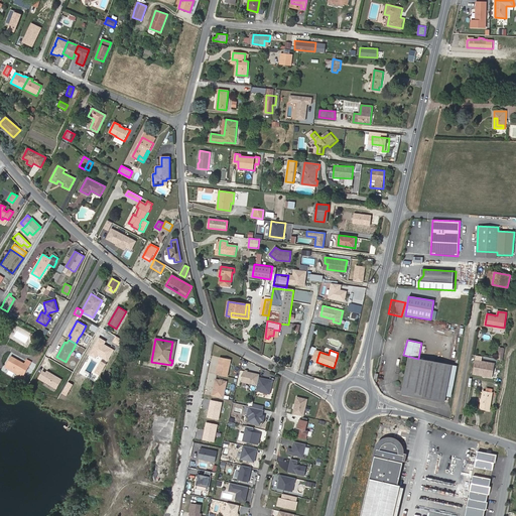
[(23,377),(32,362),(26,359),(24,363),(11,356),(5,367),(9,369),(7,373),(12,376),(15,373),(23,377)]
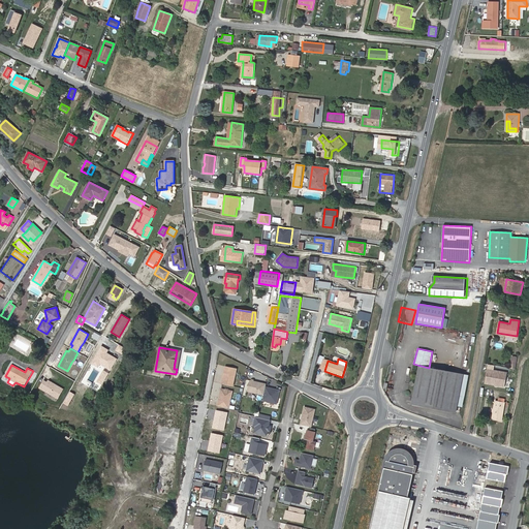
[(460,408),(457,407),(458,406),(464,374),(418,366),(411,404),(456,412),(457,411),(460,412),(460,408)]
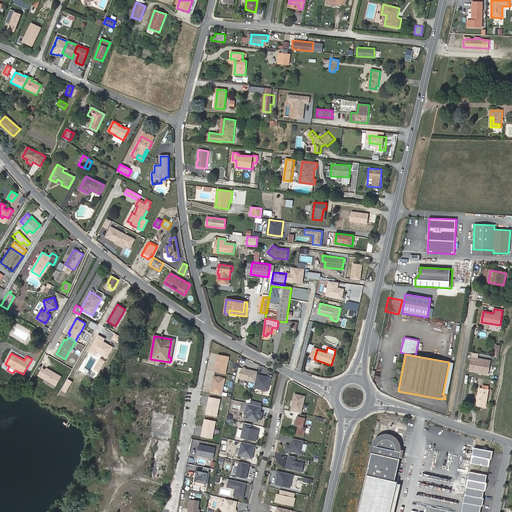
[(224,374),(228,357),(217,355),(213,371),(224,374)]
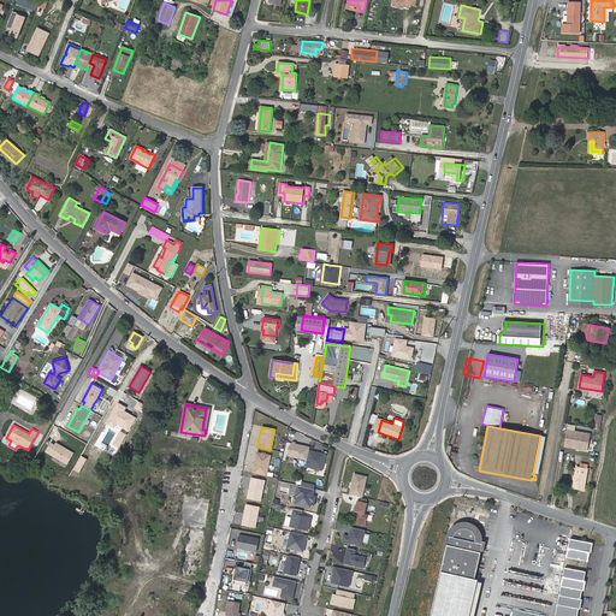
[(585,451),(588,433),(578,431),(574,450),(585,451)]
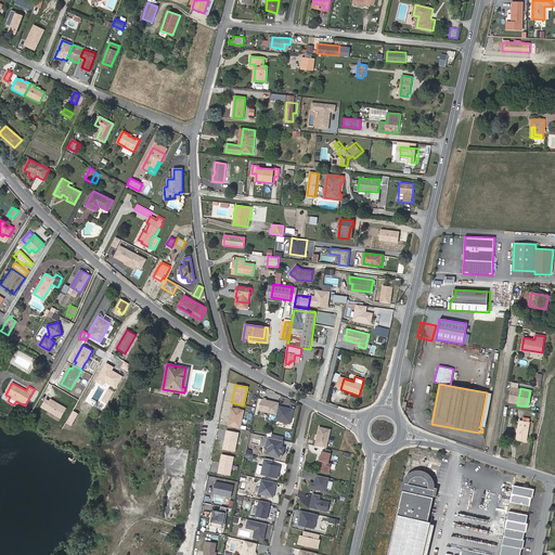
[(487,392),(480,426),(485,427),(491,394),(487,392)]
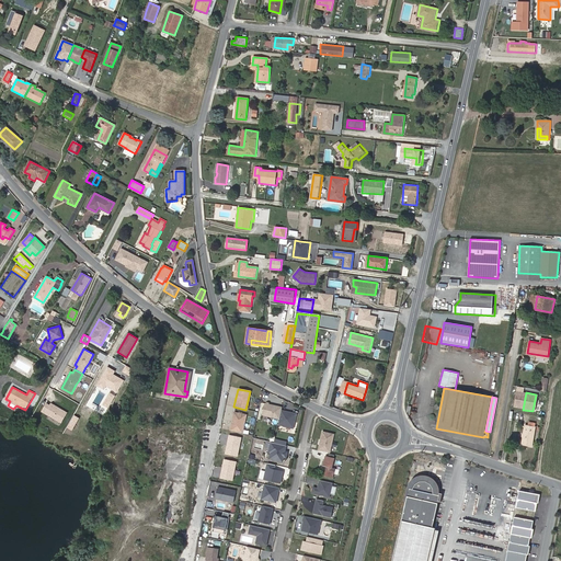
[(294,428),(297,413),(282,410),(282,407),(264,403),(262,415),(279,420),(278,425),(294,428)]
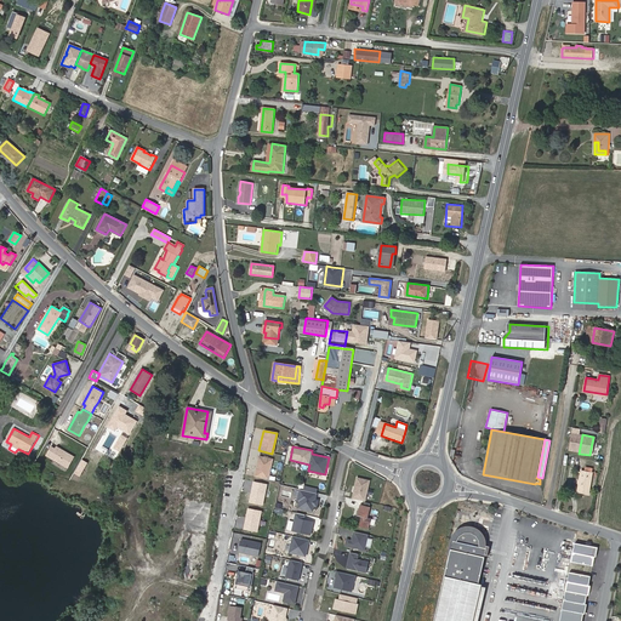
[(268,479),(273,460),(260,456),(255,477),(268,479)]
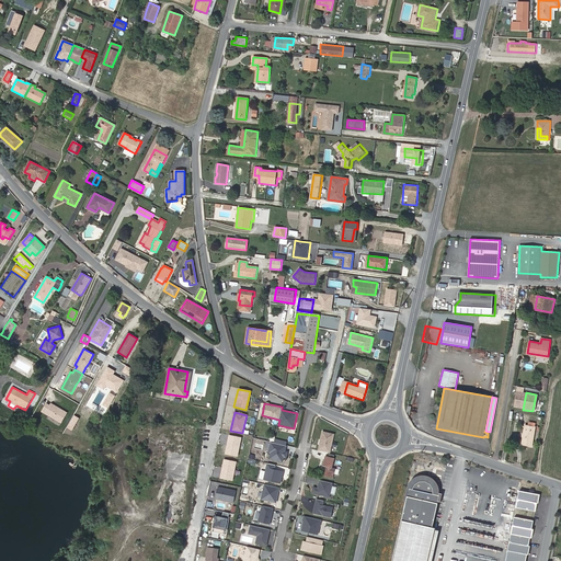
[(533,446),(536,426),(525,424),(522,445),(533,446)]
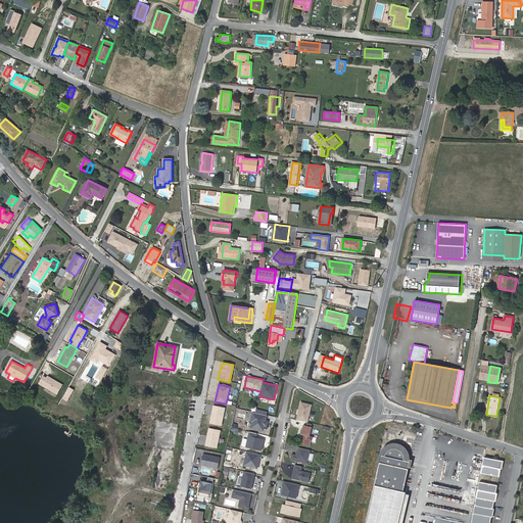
[(151,445),(154,419),(180,422),(182,403),(156,401),(155,410),(155,416),(137,414),(134,443),(146,444),(151,445)]
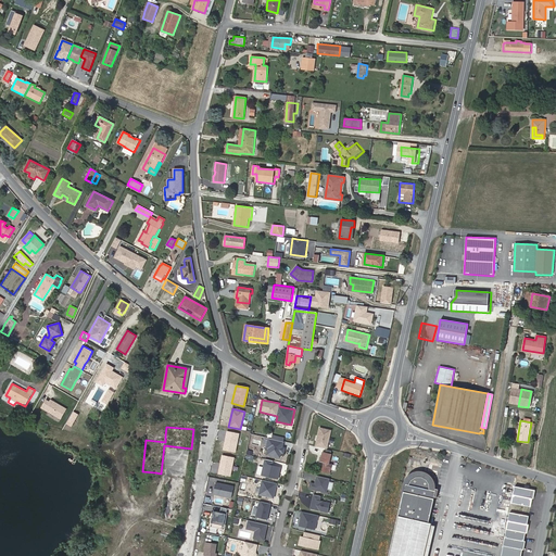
[(332,430),(319,428),(315,446),(328,449),(332,430)]
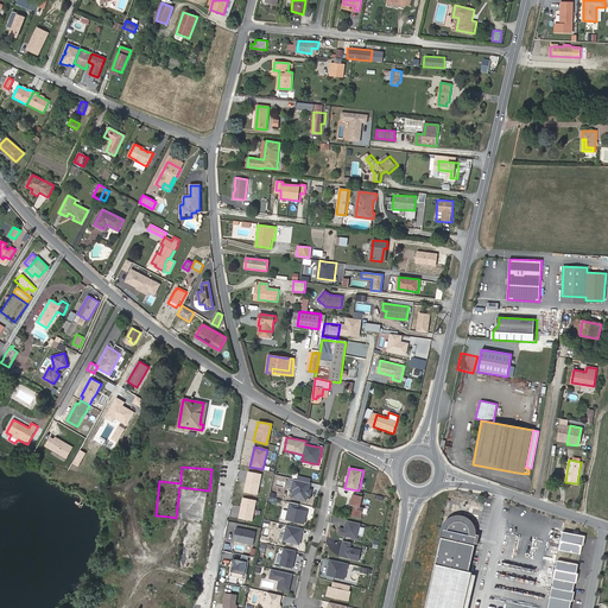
[(181,483),(181,476),(160,474),(159,481),(181,483)]
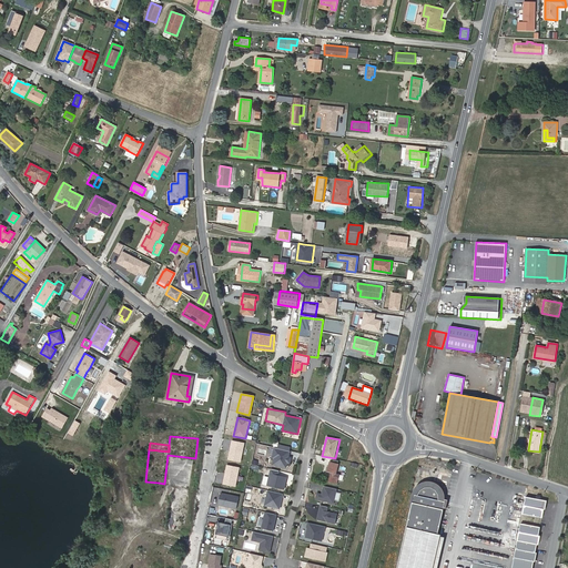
[(290,456),(291,452),(274,448),(271,458),(273,459),(272,465),(286,468),(287,465),(290,465),(292,457),(290,456)]
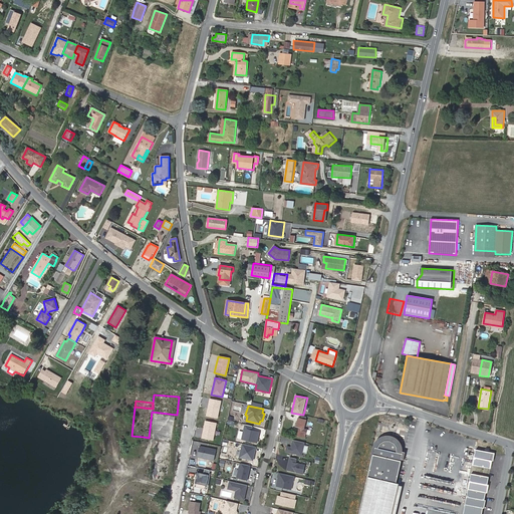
[(306,420),(298,418),(295,427),(299,428),(297,436),(304,438),(306,429),(304,429),(306,420)]
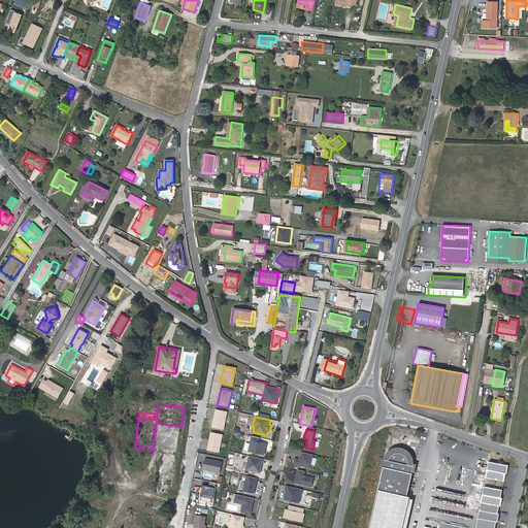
[(264,454),(266,443),(258,441),(259,437),(252,436),(249,451),(264,454)]
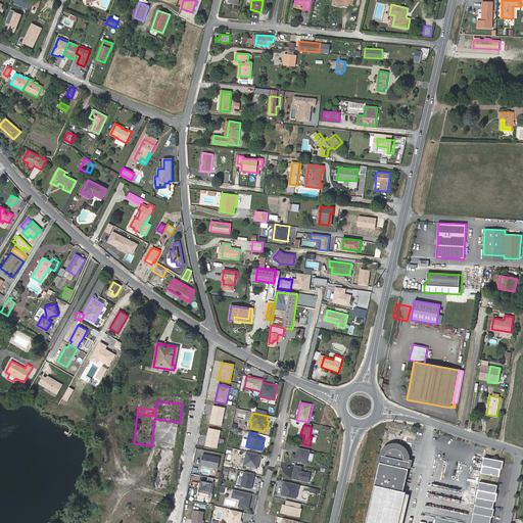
[(144,464),(146,444),(134,443),(133,462),(144,464)]
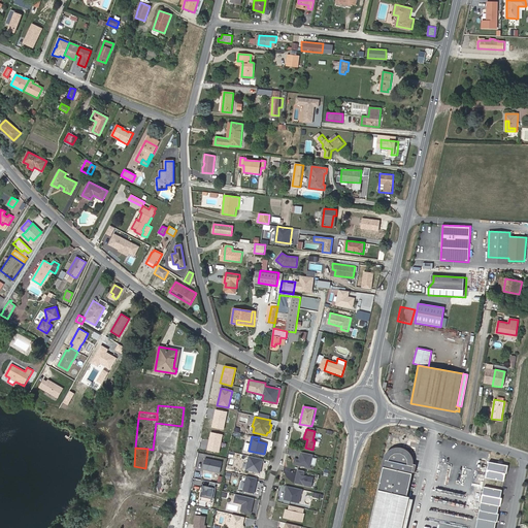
[(397,527),(404,496),(402,496),(408,466),(406,465),(406,462),(406,460),(405,457),(404,454),(401,452),(398,450),(395,449),(394,449),(390,449),(387,450),(384,452),(382,455),(381,456),(380,459),(363,527),(397,527)]
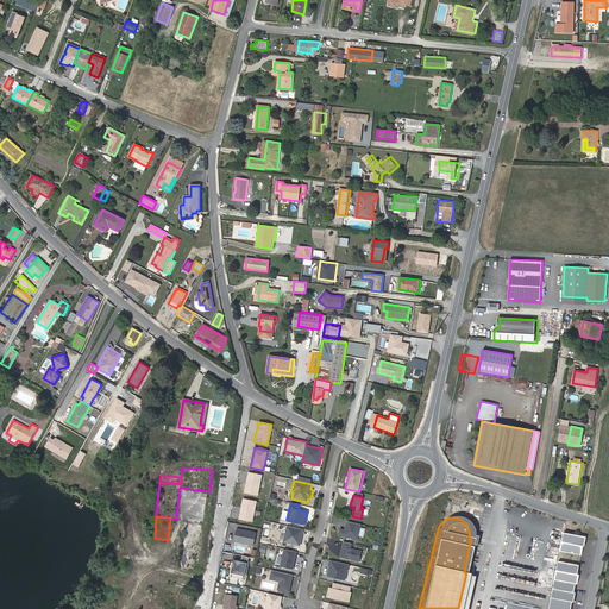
[(357,541),(362,525),(346,522),(344,529),(340,528),(338,537),(357,541)]
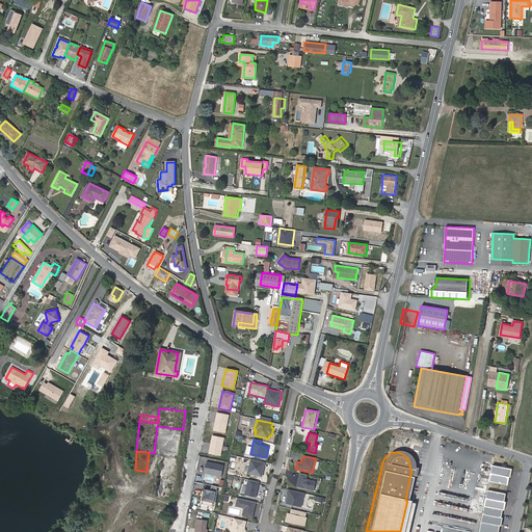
[(262,477),(265,462),(250,459),(247,474),(262,477)]
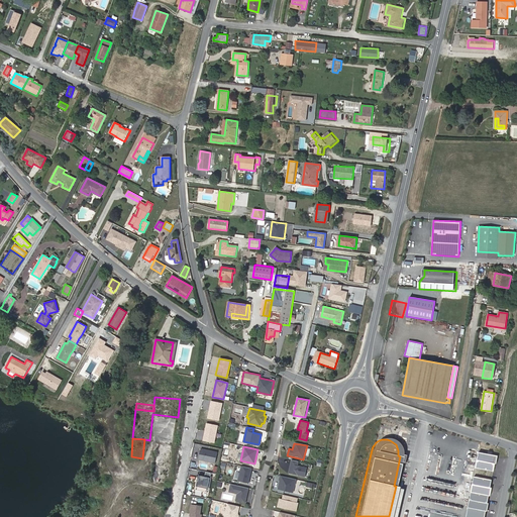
[(215,463),(217,452),(200,449),(198,460),(215,463)]
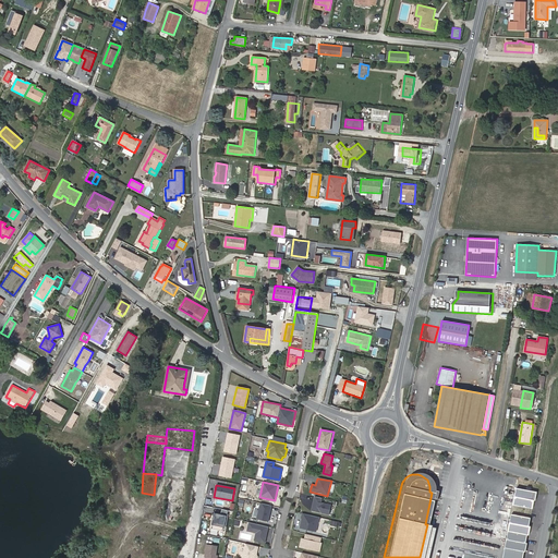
[(191,522),(194,493),(168,489),(164,519),(191,522)]
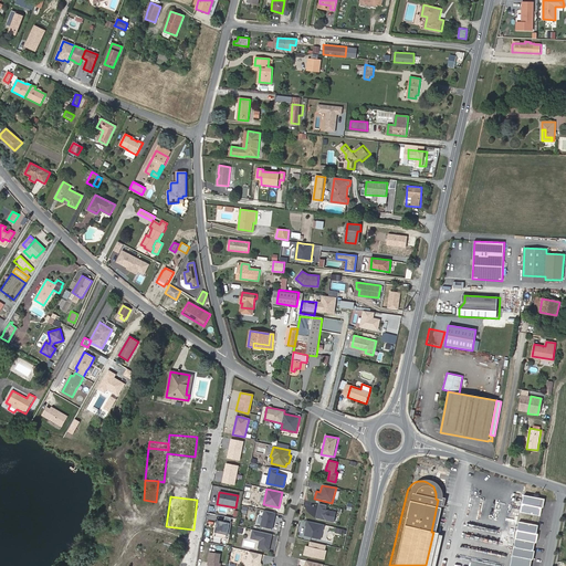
[(326,510),(326,505),(318,504),(315,519),(334,523),(336,512),(326,510)]
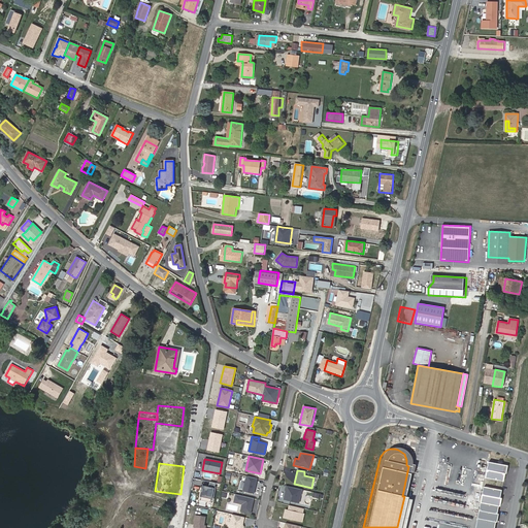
[(254,494),(257,479),(246,476),(243,492),(254,494)]
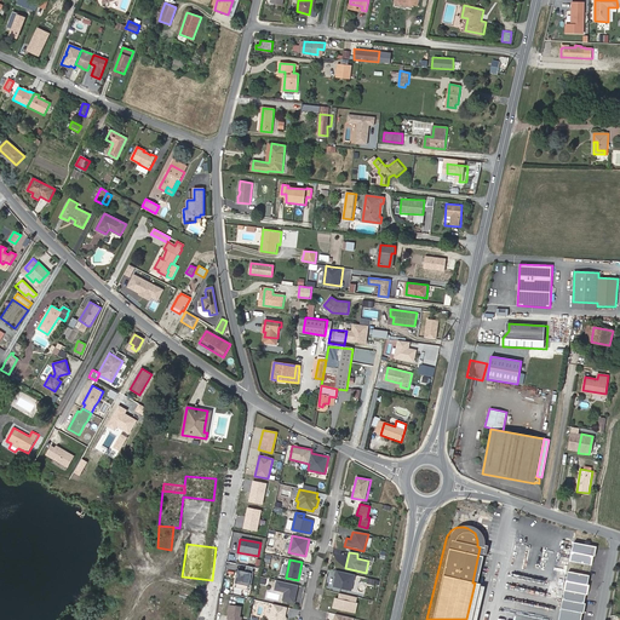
[(250,590),(253,574),(239,570),(235,586),(250,590)]
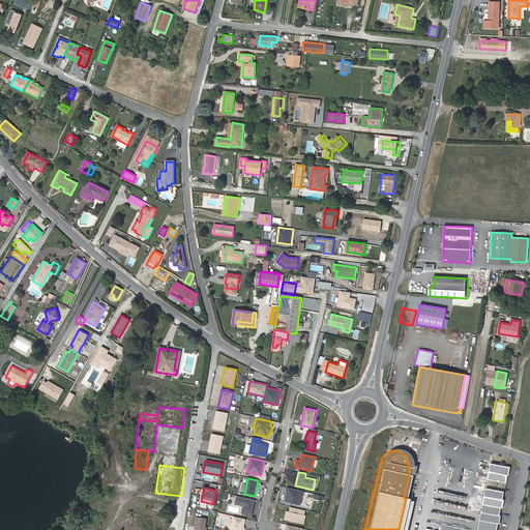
[(303,492),(287,488),(285,501),(287,502),(300,505),(301,502),(303,492)]
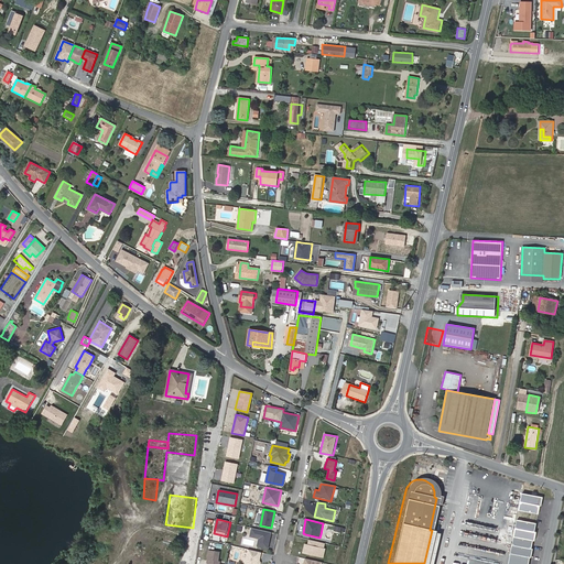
[(268,549),(271,533),(251,529),(250,537),(259,539),(257,546),(268,549)]
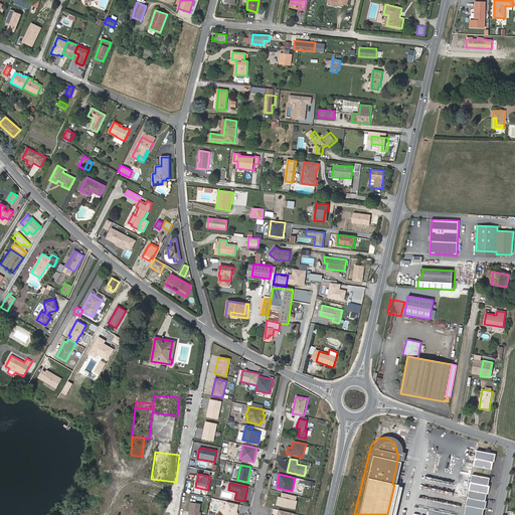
[(297,496),(282,493),(281,498),(279,497),(277,505),(295,509),(297,501),(296,501),(297,496)]
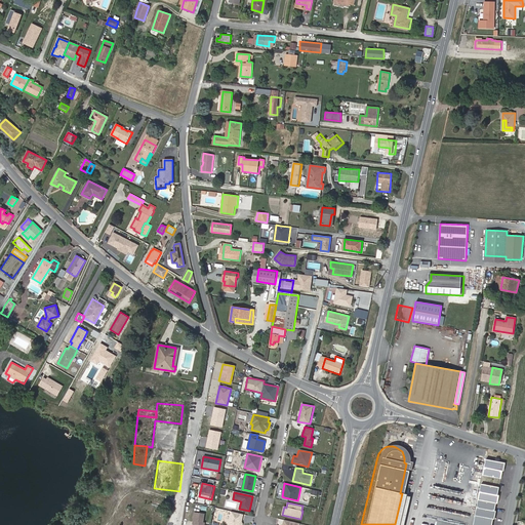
[(240,524),(243,515),(231,512),(228,524),(240,524)]
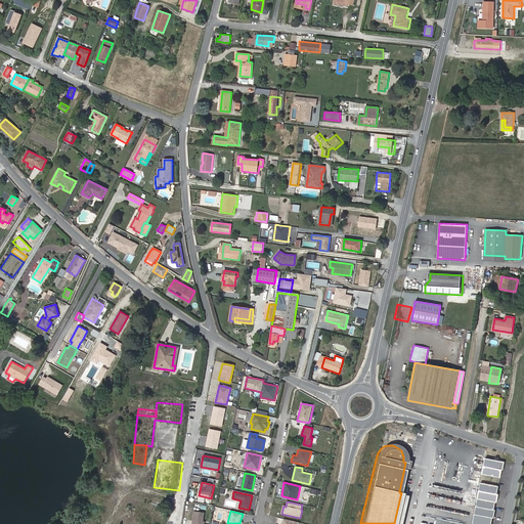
[(203,523),(204,522),(203,521),(204,513),(193,512),(192,521),(193,521),(192,523),(203,523)]
